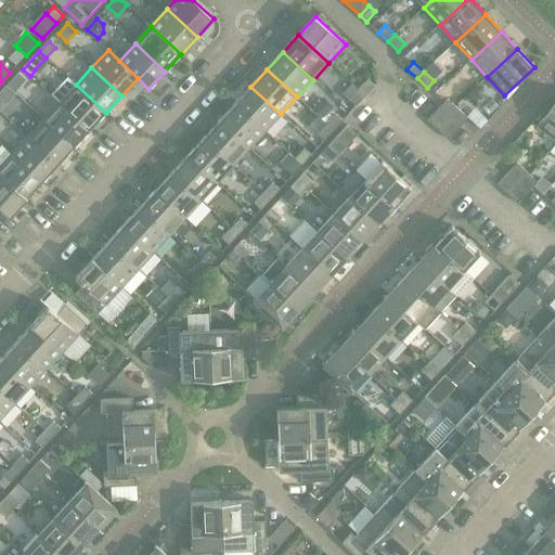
[(18,73),(8,86),(15,92),(26,80),(18,73)]
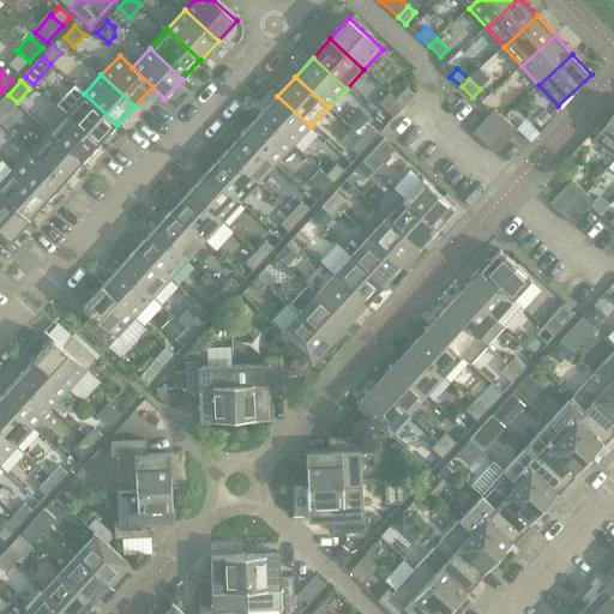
[(58,106),(66,114),(100,144),(118,125),(84,94),(76,86),(58,106)]
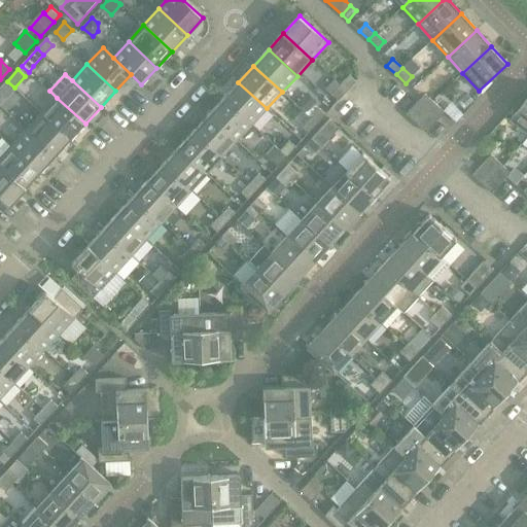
[(349,75),(341,85),(347,92),(356,81),(349,75)]
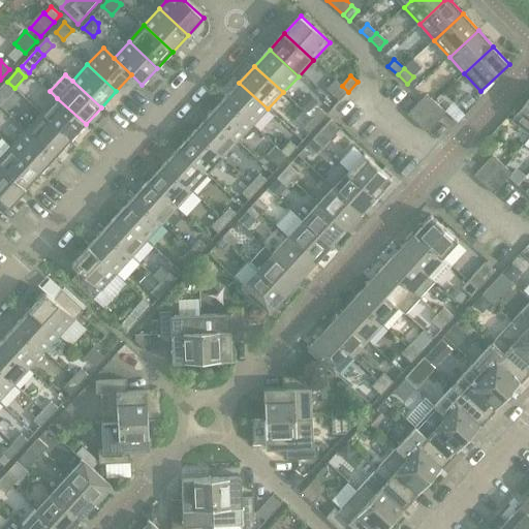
[(7,82),(0,89),(0,90),(7,97),(16,89),(14,88),(7,82)]
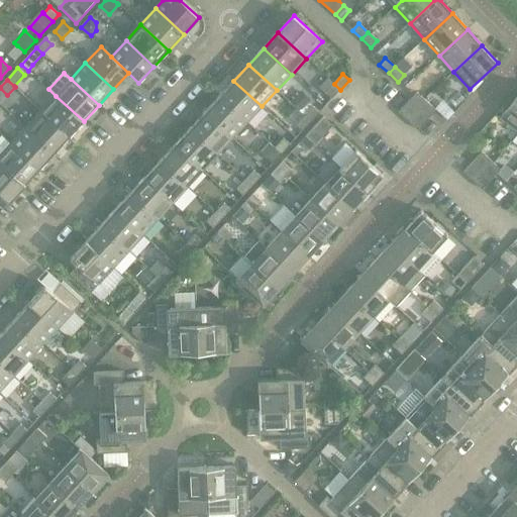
[(233,81),(219,97),(247,122),(262,106),(233,81)]
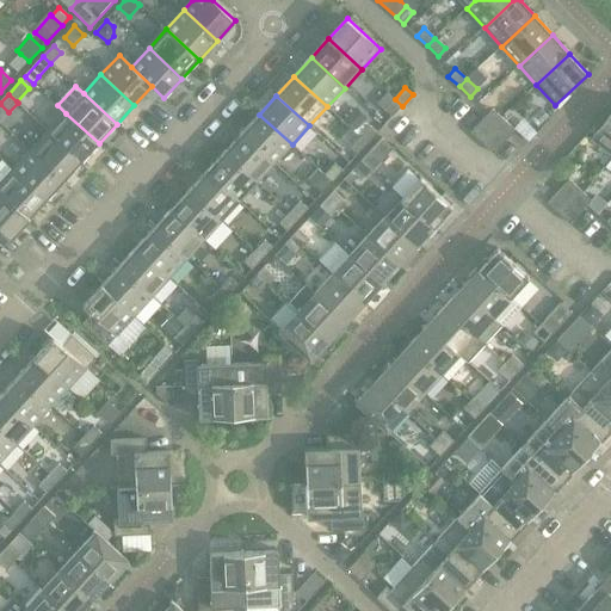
[(402,106),(395,99),(384,110),(393,117),(402,106)]
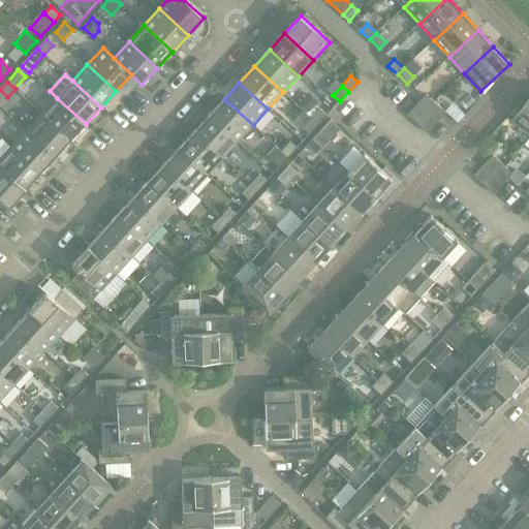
[(408,116),(417,124),(437,104),(427,95),(408,116)]
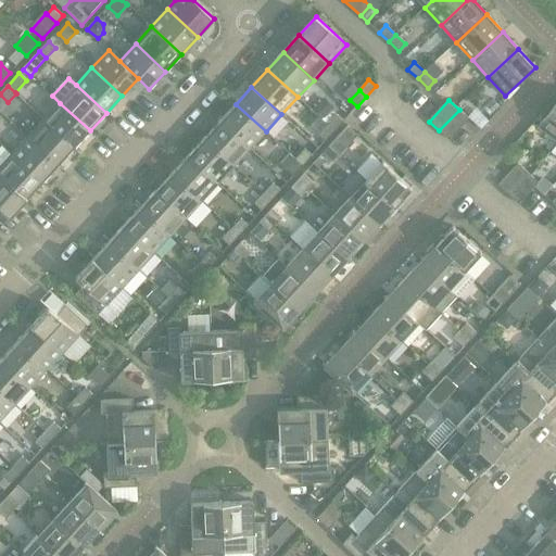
[(323,101),(314,110),(324,118),(331,110),(323,101)]
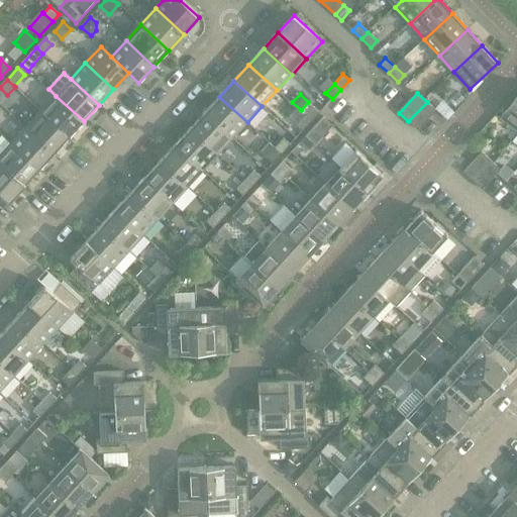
[(56,96),(41,111),(69,137),(84,121),(56,96)]
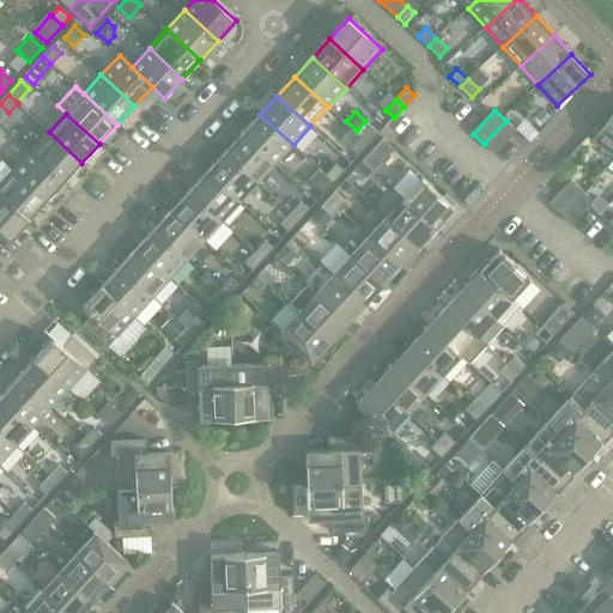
[(612,114),(594,139),(612,153),(612,114)]
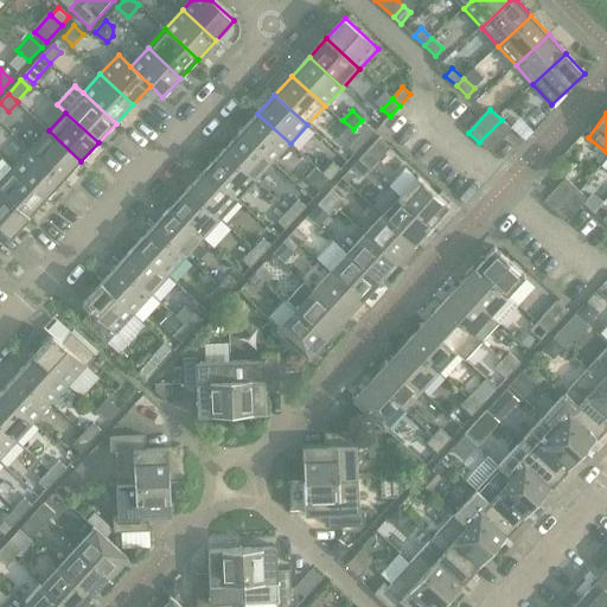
[(257,114),(240,132),(273,163),(291,144),(257,114)]
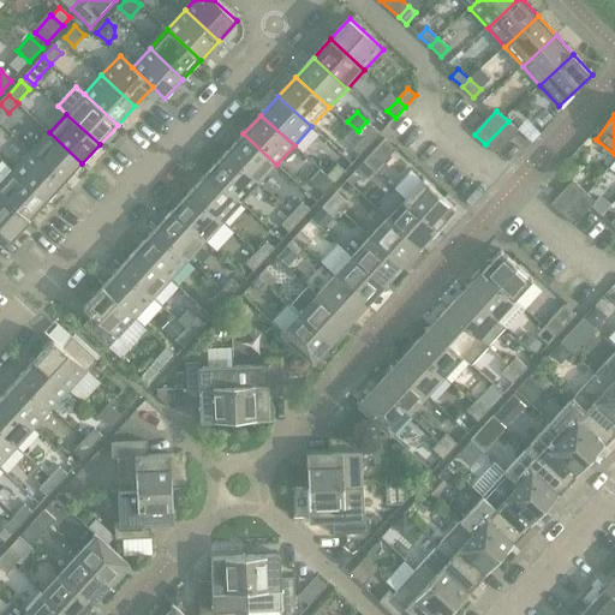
[(508,121),(485,144),(497,155),(519,131),(508,121)]
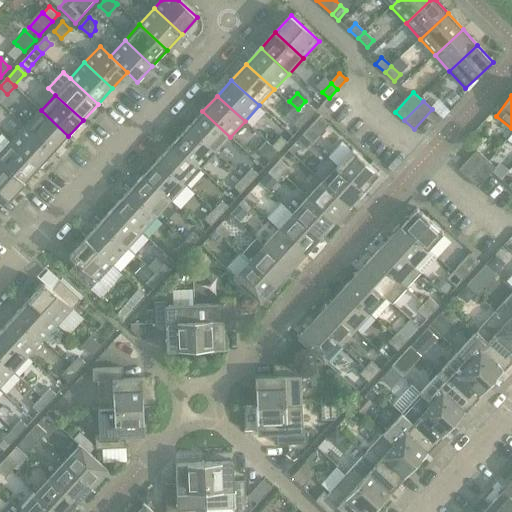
[(310,105),(301,114),(308,120),(316,111),(310,105)]
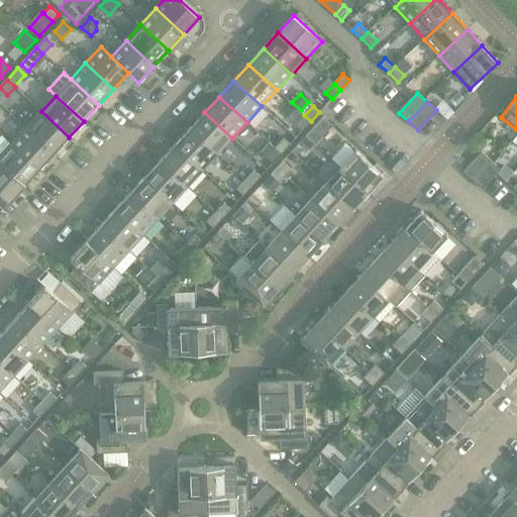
[(41,111),(26,127),(55,153),(69,137),(41,111)]
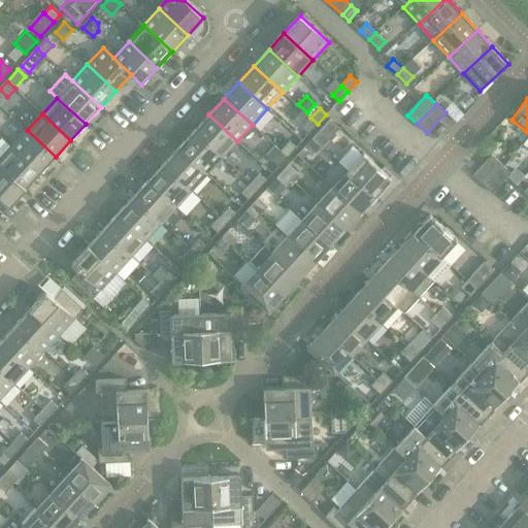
[(208,114),(194,131),(223,158),(237,141),(208,114)]
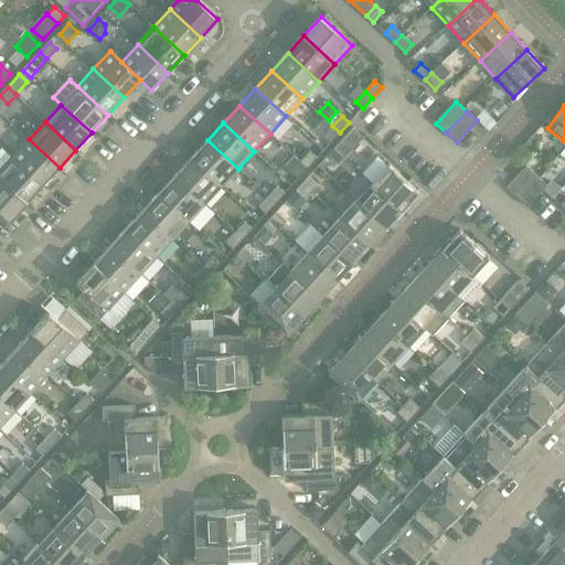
[(340,132),(332,126),(323,137),(330,144),(340,132)]
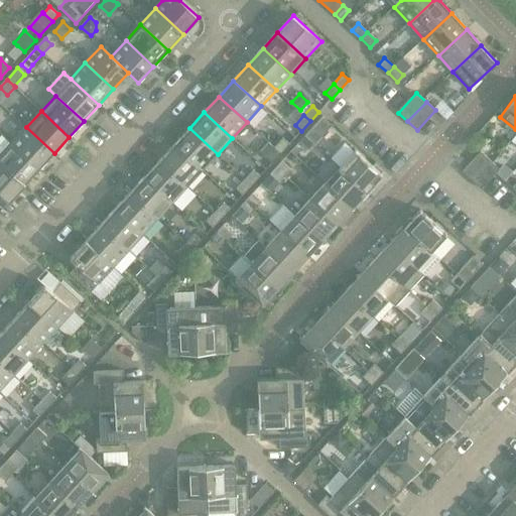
[(323,117),(305,136),(314,144),(333,125),(323,117)]
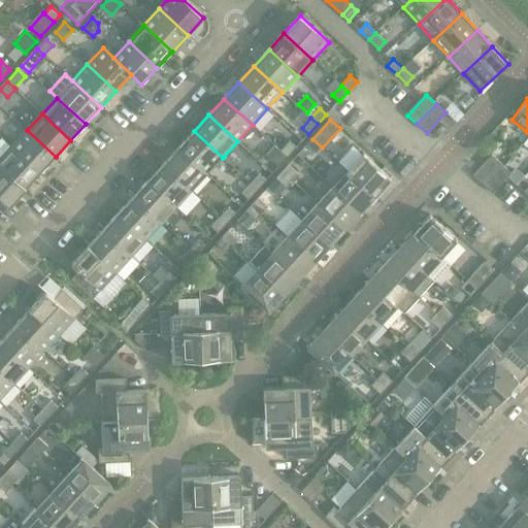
[(27,130),(11,146),(40,173),(56,157),(27,130)]
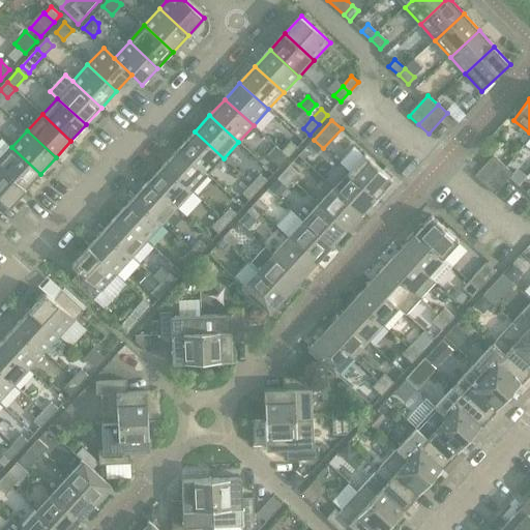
[(195,131),(179,148),(208,175),(224,158),(195,131)]
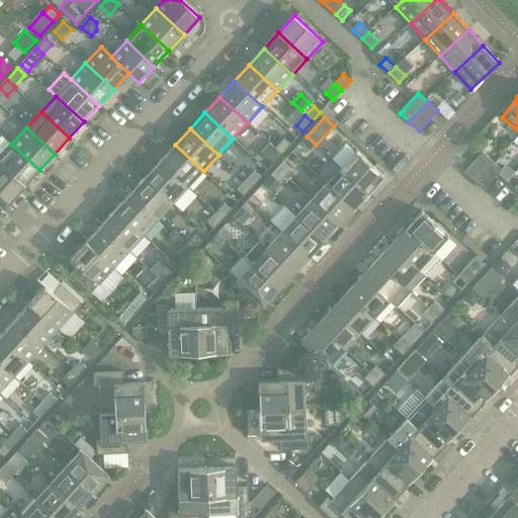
[(316,145),(307,137),(300,143),(311,152),(316,145)]
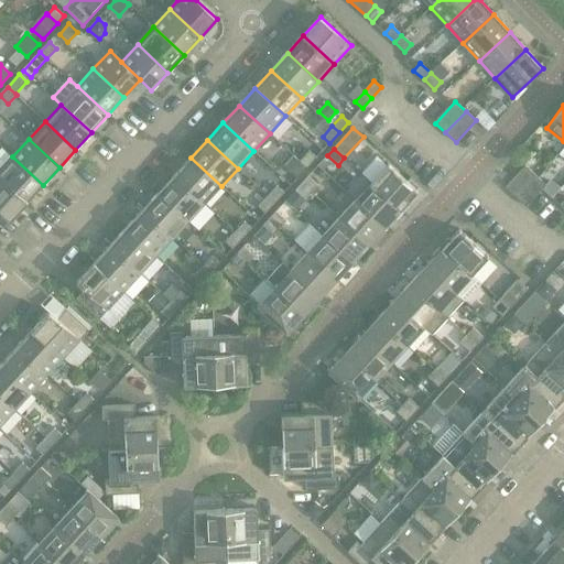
[(310,151),(300,161),(307,167),(316,158),(310,151)]
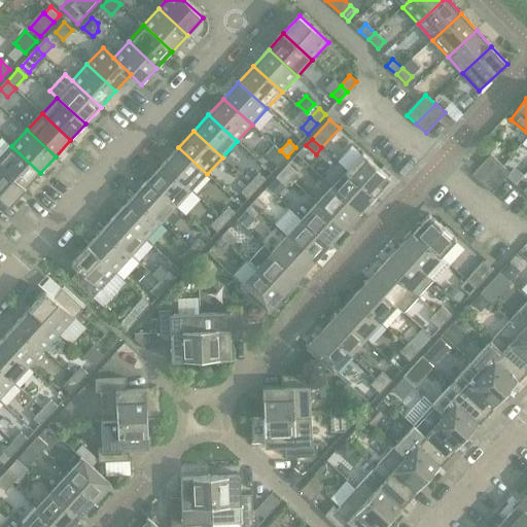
[(11,146),(0,159),(0,165),(26,188),(40,173),(11,146)]
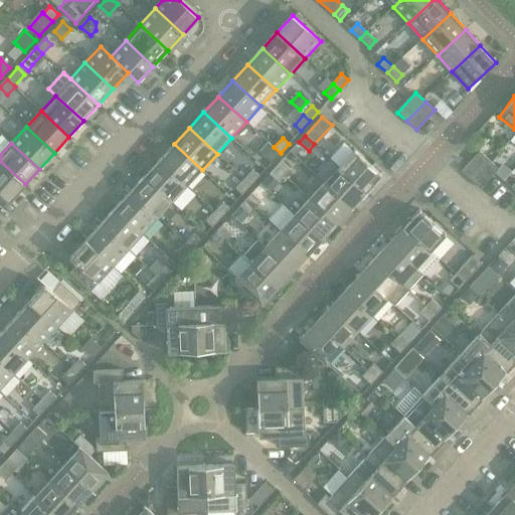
[(174,144),(159,161),(187,186),(202,170),(174,144)]
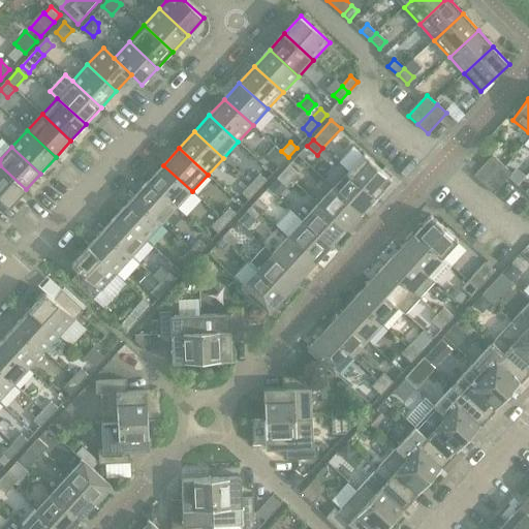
[(288,157),(281,151),(273,161),(279,167),(288,157)]
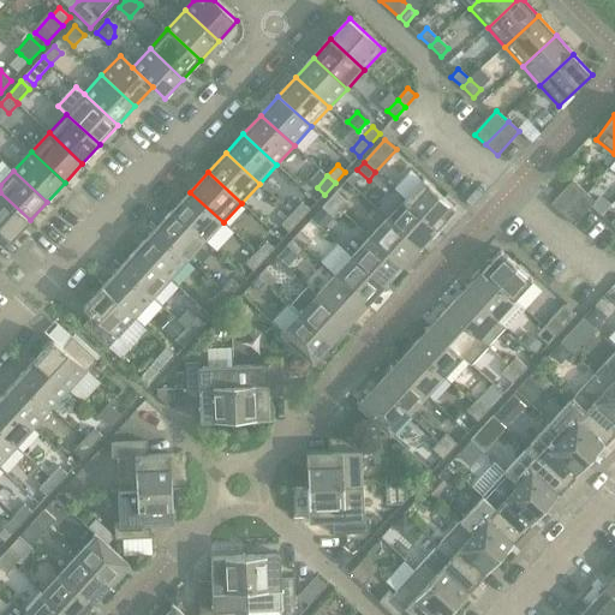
[(424,179),(405,199),(440,231),(448,221),(446,219),(455,209),(424,179)]
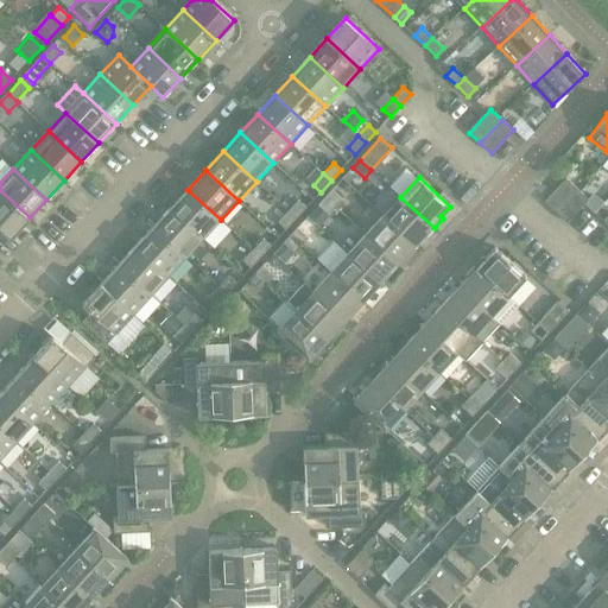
[(545,203),(556,213),(578,189),(567,179),(545,203)]
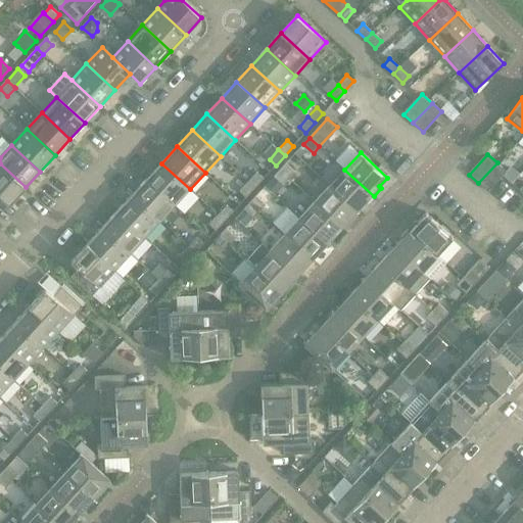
[(497,162),(478,183),(488,192),(507,172),(497,162)]
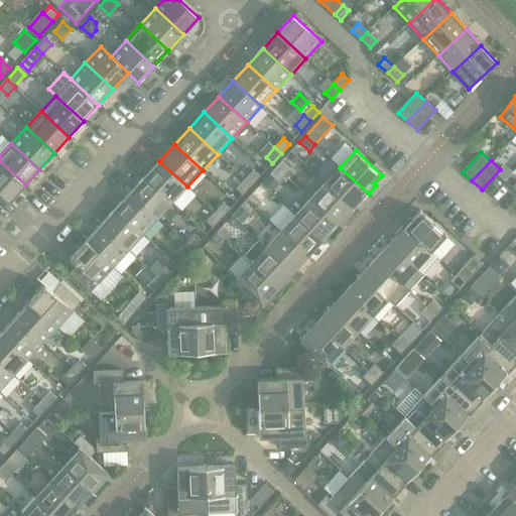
[(25,184),(0,161),(0,197),(2,195),(9,202),(25,184)]
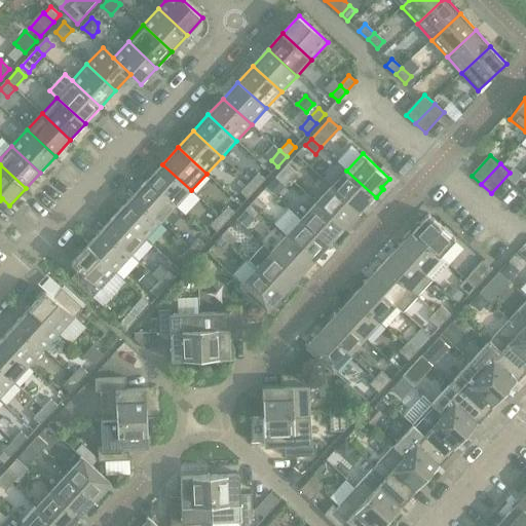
[(162,164),(147,181),(176,207),(191,190),(162,164)]
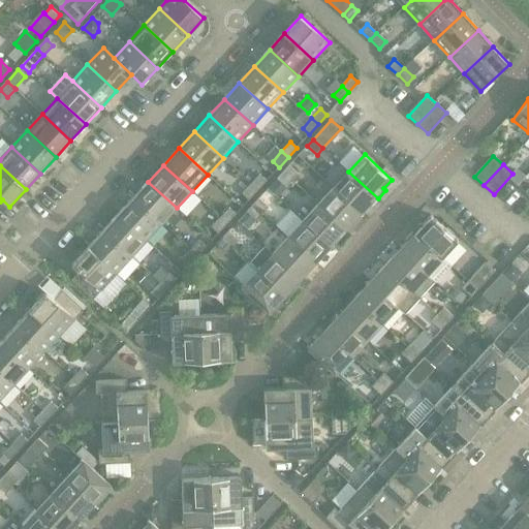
[(289,165),(283,172),(292,181),(299,175),(289,165)]
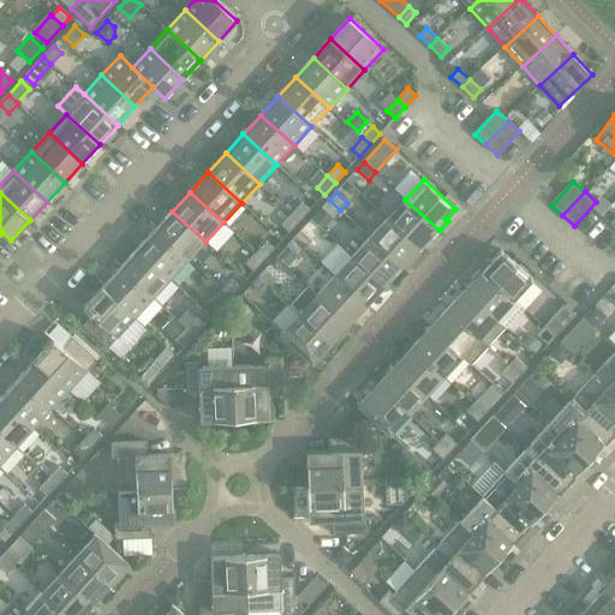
[(340,210),(329,199),(322,208),(333,218),(340,210)]
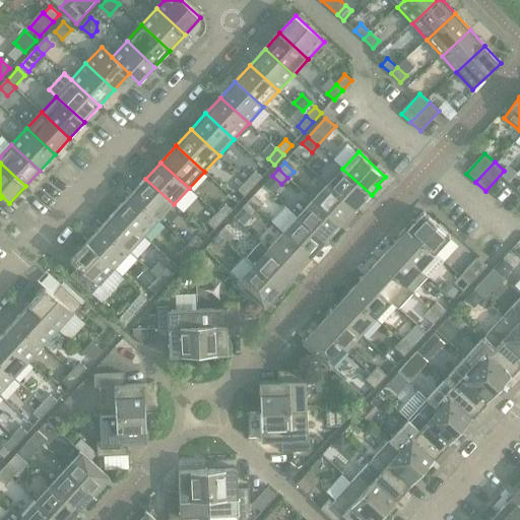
[(342,169),(328,185),(354,209),(363,201),(364,203),(372,195),(342,169)]
